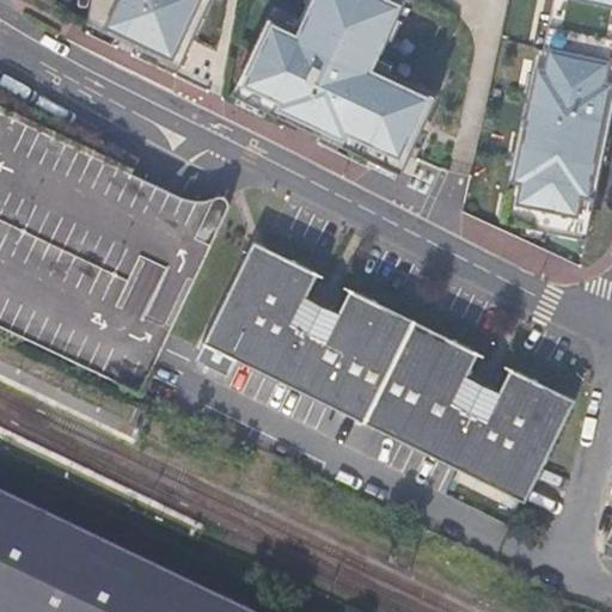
[(84,0),(81,20),(178,68),(209,0),(84,0)]
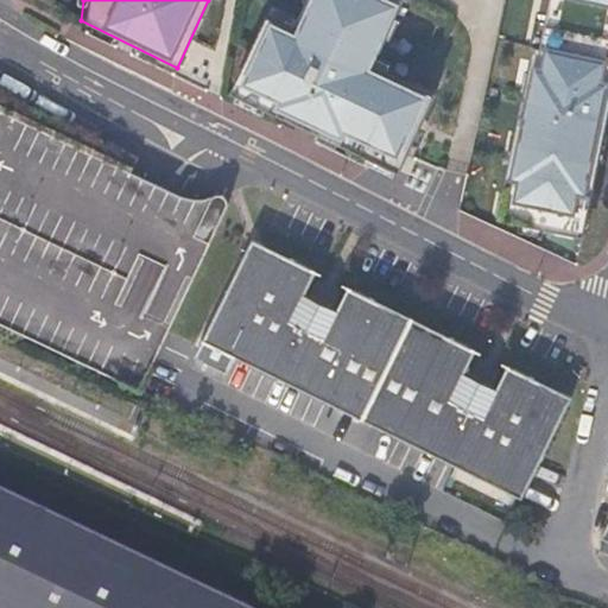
[(401,2),(394,0),(311,0),(297,32),(273,21),(241,88),(396,159),(425,95),(371,69),(401,2)]
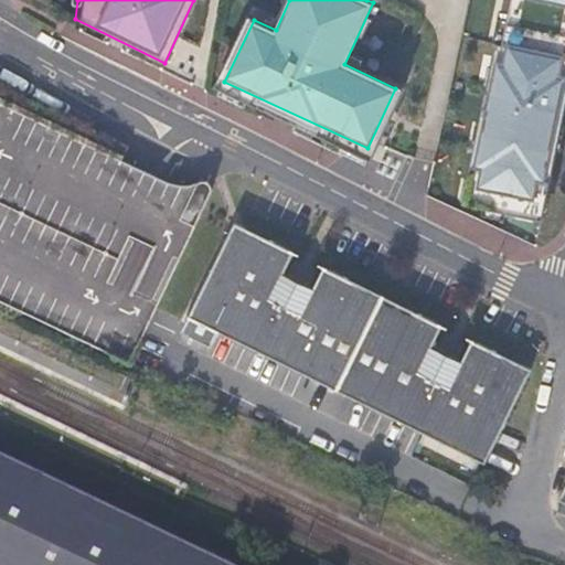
[(564,105),(564,57),(498,45),(470,183),(546,199),(564,105)]
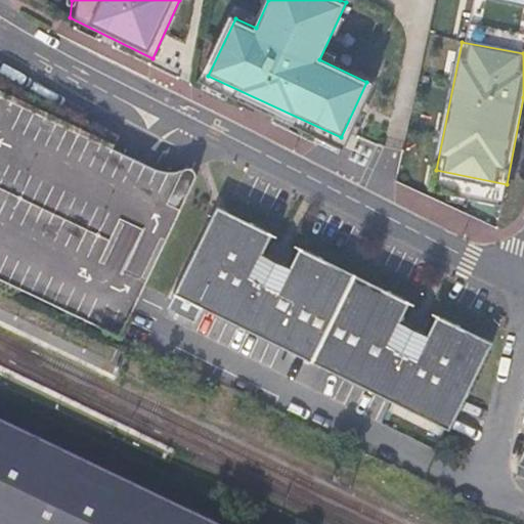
[(311,361),(353,273),(300,248),(291,266),(262,252),(272,234),(217,206),(173,293),(311,361)]
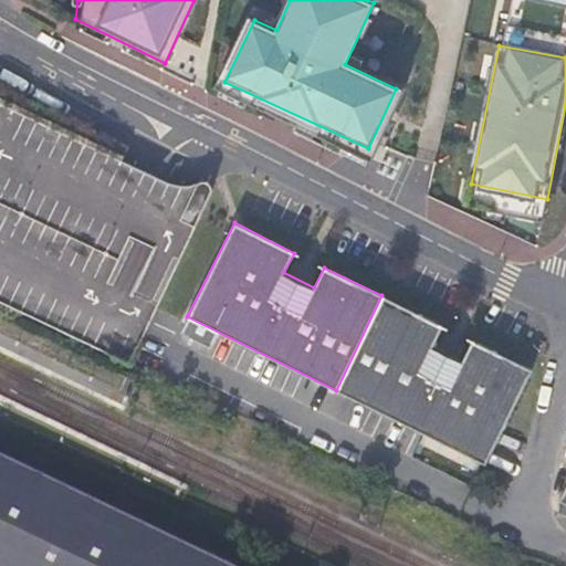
[(441,325),(381,295),(336,390),(485,464),(531,369),(472,341),(461,360),(431,346),(441,325)]
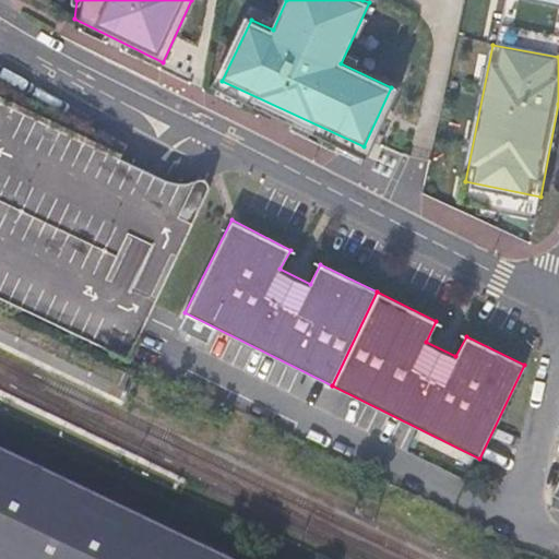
[(0,558),(230,558),(0,448),(0,558)]
